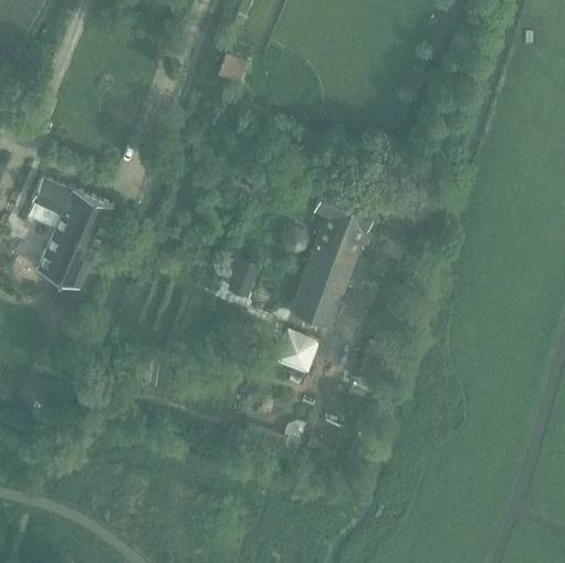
[(227,53),(220,73),(241,80),(248,61),(227,53)]
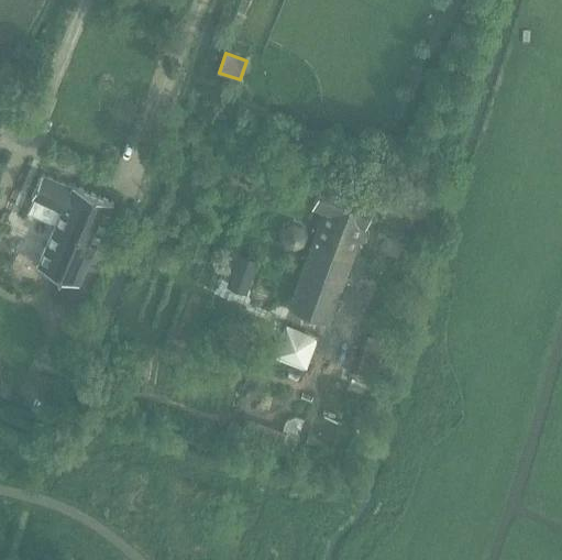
[(40,177),(30,200),(61,213),(36,268),(77,285),(112,205),(72,187),(70,190),(40,177)]
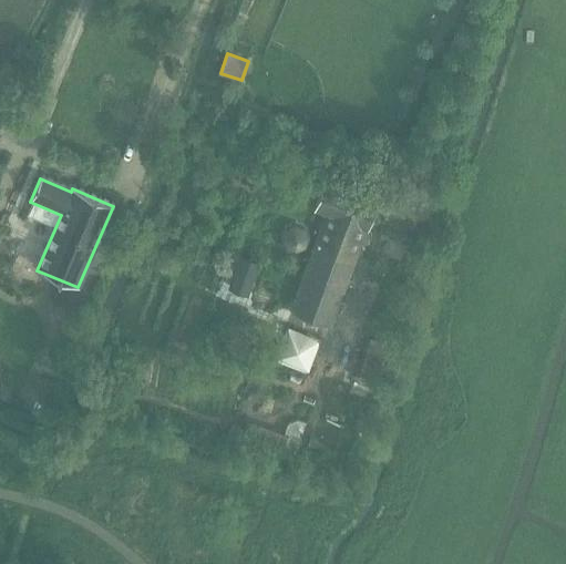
[(289,313),(329,328),(359,246),(360,247),(367,245),(370,236),(367,231),(366,229),(376,201),(325,182),(315,211),(326,215),(289,313)]
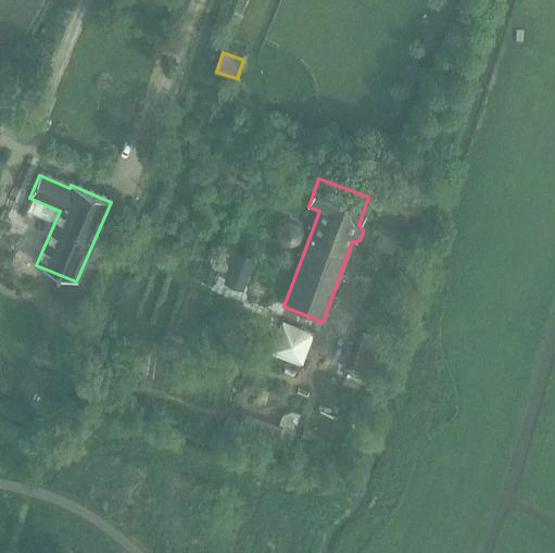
[(297,227),(288,224),(279,228),(277,237),(280,244),(289,248),(298,244),(300,236),(297,227)]
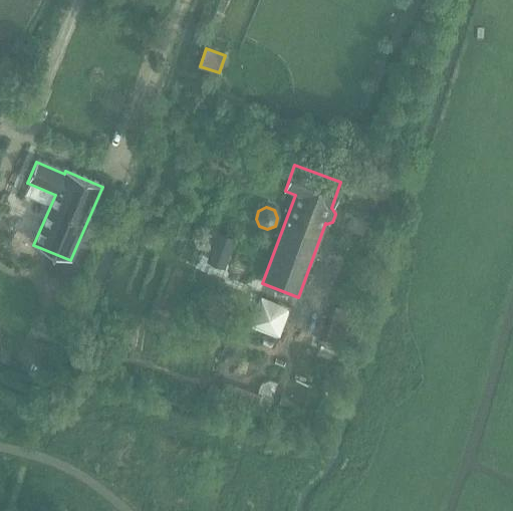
[(217,236),(207,263),(221,268),(231,241),(217,236)]
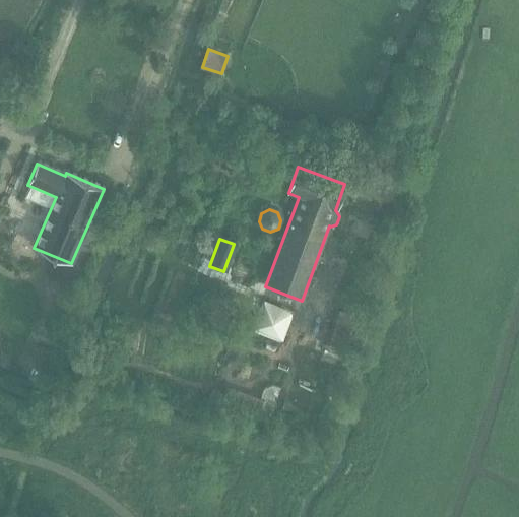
[(253,332),(283,342),(294,311),(263,301),(253,332)]
